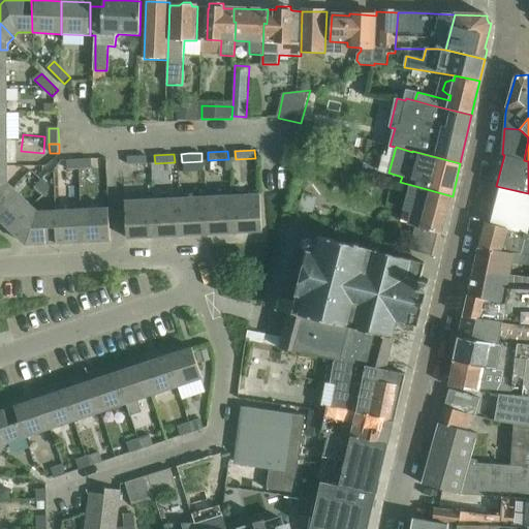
[(147,155),(127,156),(128,164),(148,164),(147,155)]
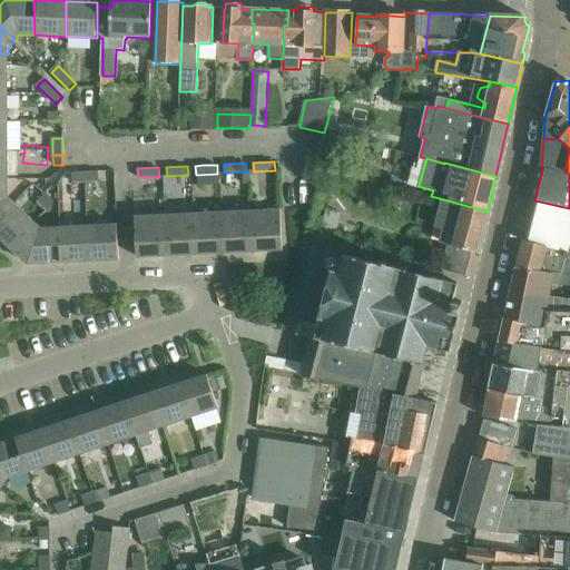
[(85,183),(100,183),(99,172),(85,173),(85,183)]
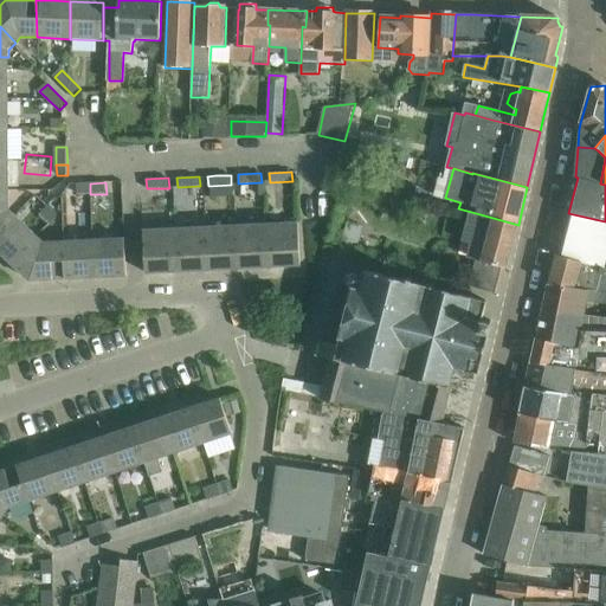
[(79,195),(90,194),(90,184),(79,185),(79,195)]
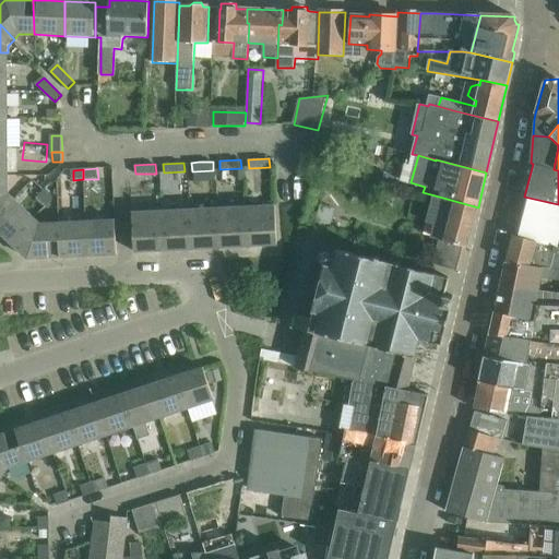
[(0,212),(13,199),(9,194),(9,185),(0,183),(0,212)]
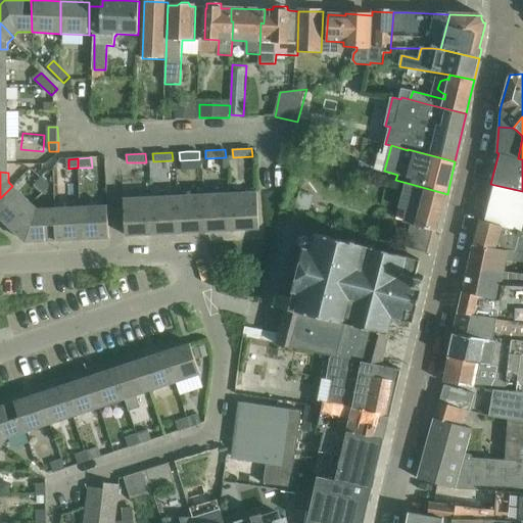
[(35,185),(44,194),(51,187),(41,179),(35,185)]
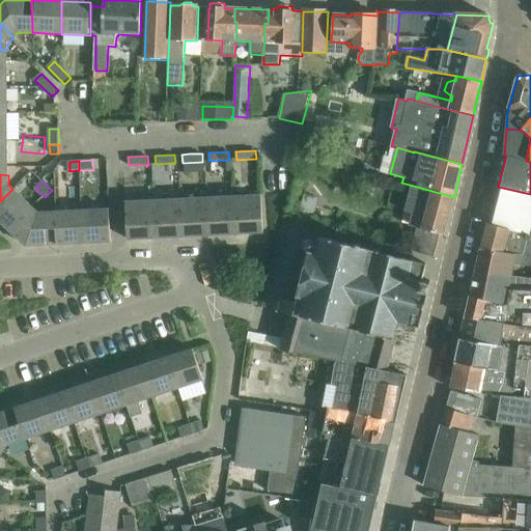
[(412,206),(415,206),(410,225),(417,227),(411,250),(438,257),(447,223),(454,197),(417,187),(412,206)]
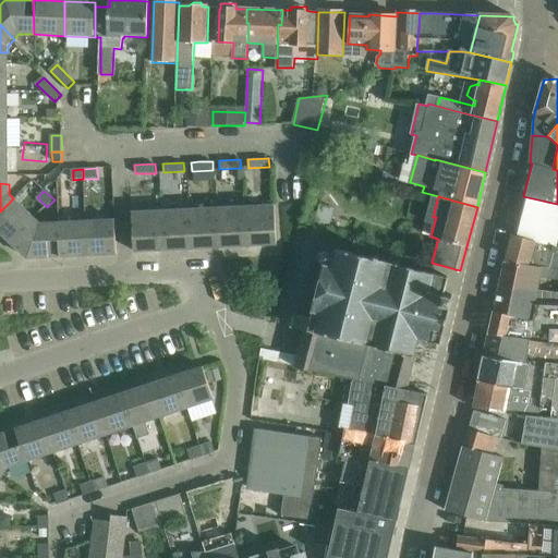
[(521,196),(512,234),(557,245),(557,239),(557,204),(523,196),(521,196)]
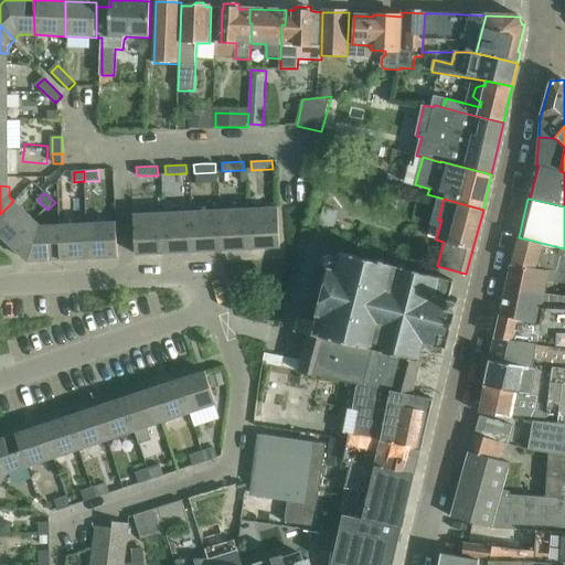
[(0,214),(0,235),(12,247),(36,222),(13,201),(0,214)]
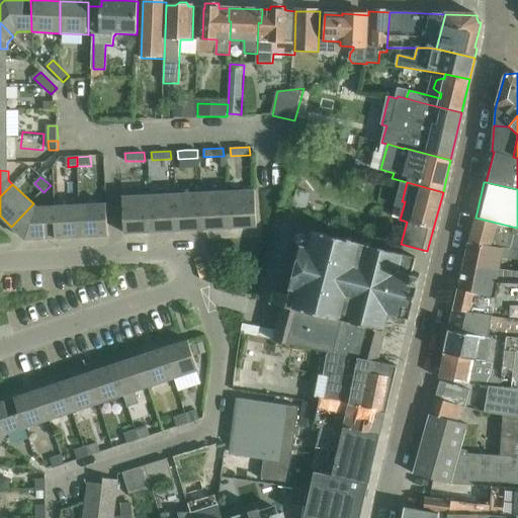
[(236,229),(258,228),(256,191),(123,197),(125,234),(147,233),(147,235),(158,235),(158,233),(226,230),(226,231),(236,231),(236,229)]
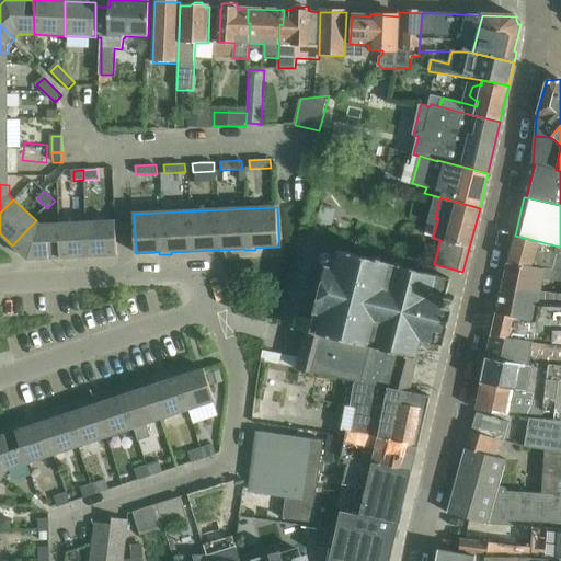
[(36,220),(12,245),(29,260),(57,259),(55,225),(41,225),(36,220)]
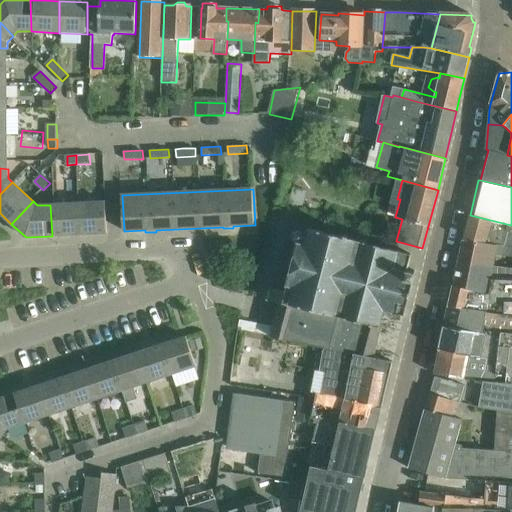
[(106,202),(78,204),(80,235),(107,234),(106,202)]
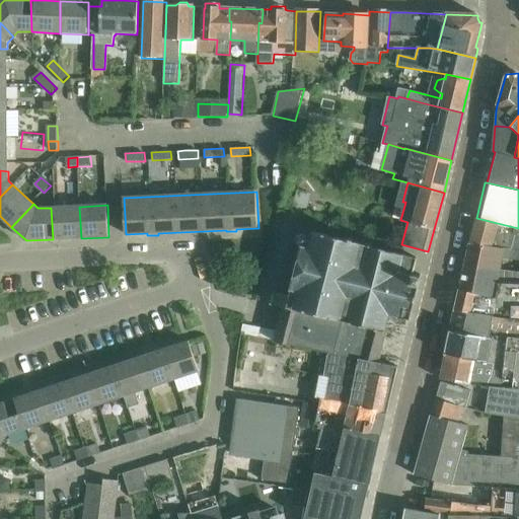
[(79,207),(51,208),(53,239),(81,238),(79,207)]
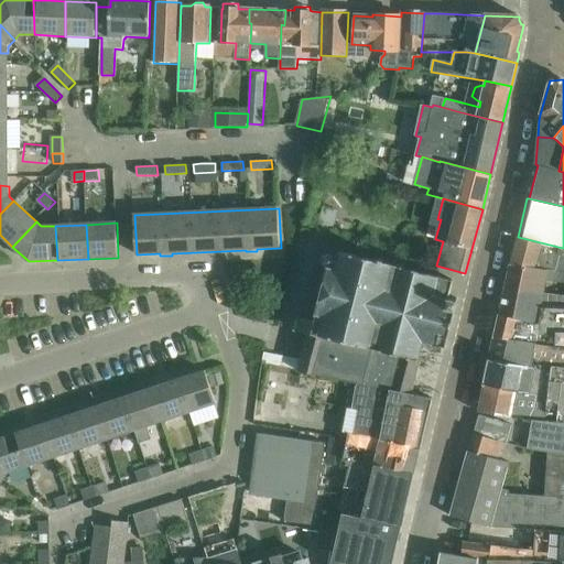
[(518,237),(510,264),(557,270),(563,248),(518,237)]
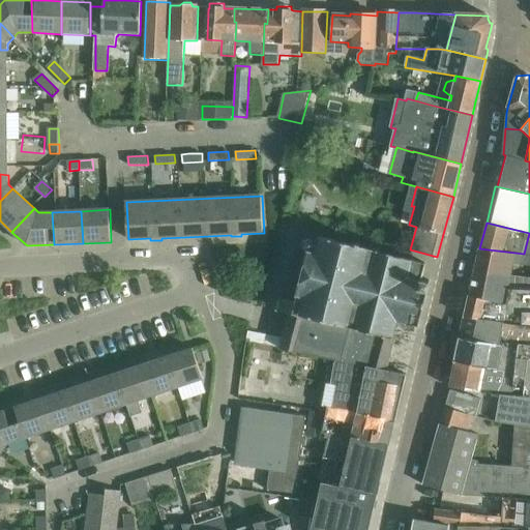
[(280,311),(291,314),(393,336),(396,322),(418,327),(431,282),(421,278),(425,263),(319,235),(317,242),(312,240),(297,296),(298,296),(296,302),(283,298),(280,311)]
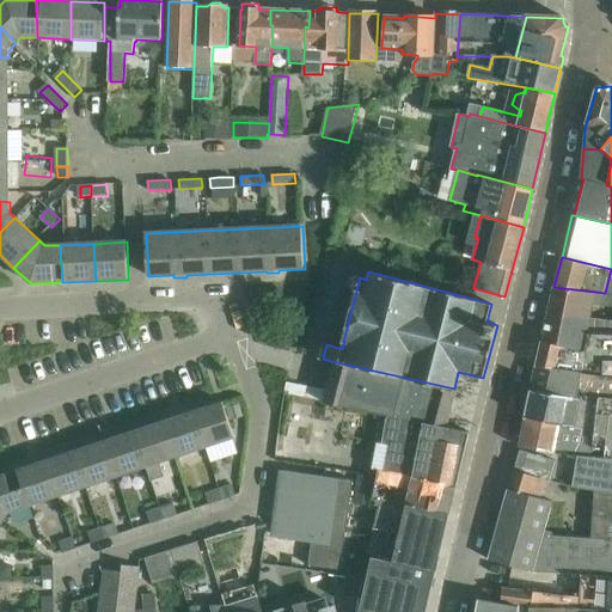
[(611,332),(611,320),(591,318),(594,305),(611,306),(611,294),(605,293),(554,287),(542,341),(569,342),(570,338),(585,341),(587,331),(611,332)]
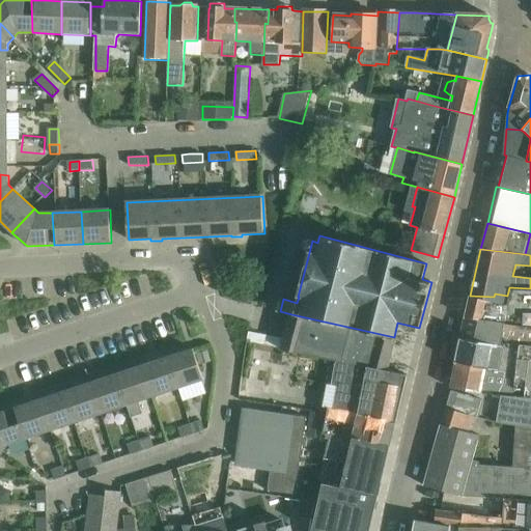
[(503,322),(530,325),(530,288),(509,287),(507,296),(495,294),(494,297),(470,296),(465,317),(490,322),(502,323),(503,322)]
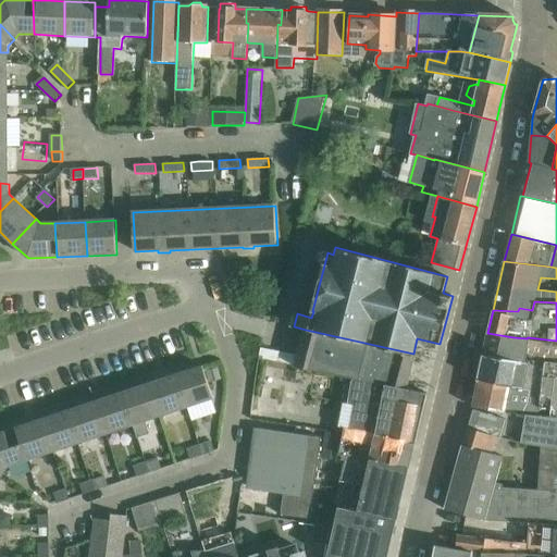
[(297,367),(354,382),(355,379),(404,390),(405,388),(413,354),(306,330),(297,367)]
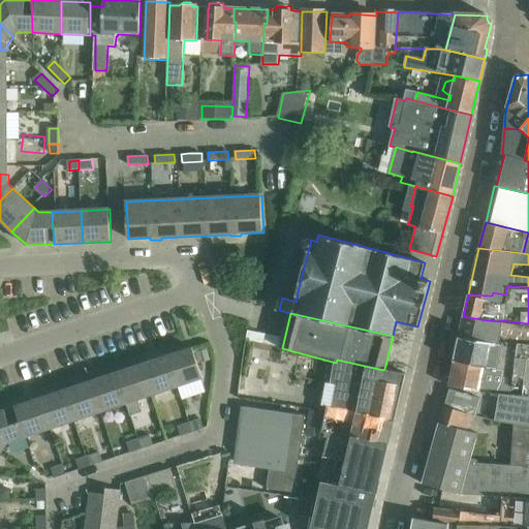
[(463,316),(459,337),(502,344),(502,341),(528,344),(528,323),(501,320),(500,321),(488,320),(463,316)]
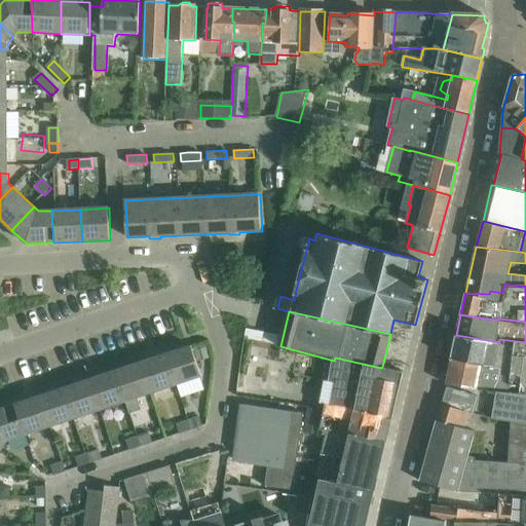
[(509,387),(511,387),(518,342),(499,339),(499,342),(456,335),(451,359),(483,365),(494,367),(511,370),(509,387)]
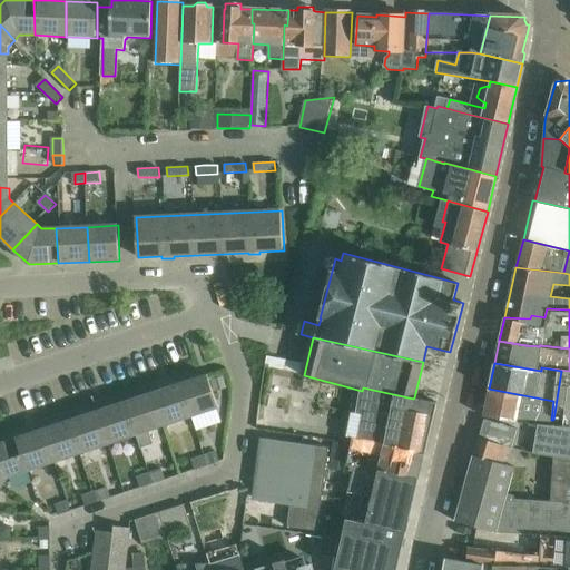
[(562,426),(569,426),(569,371),(561,371),(553,420),(560,421),(561,410),(564,410),(562,426)]
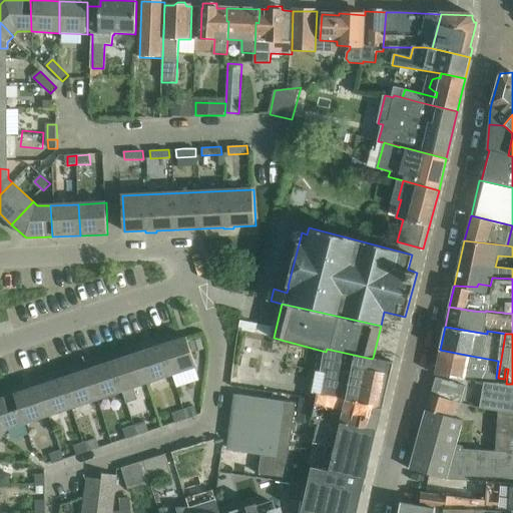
[(186,338),(161,347),(171,375),(195,366),(186,338)]
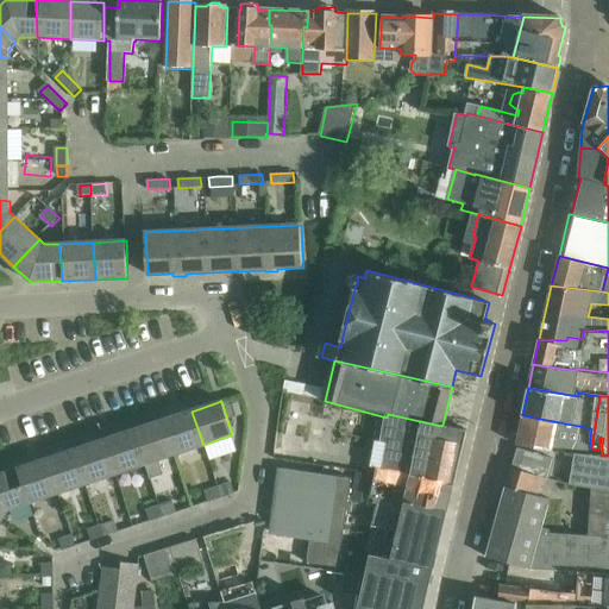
[(192,412),(162,421),(173,454),(203,445),(192,412)]
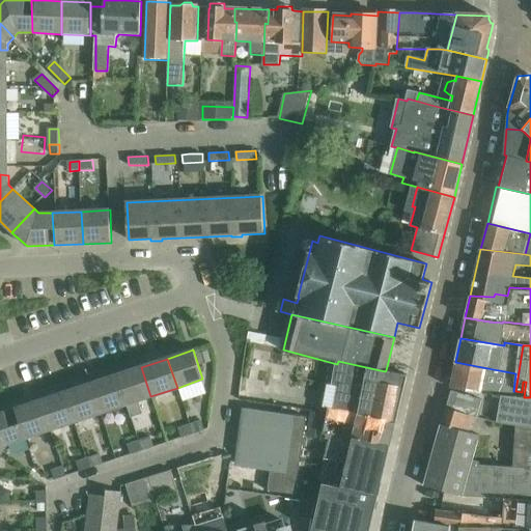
[(407,376),(386,370),(385,371),(338,361),(337,364),(334,386),(330,406),(329,407),(394,422),(396,423),(407,376)]
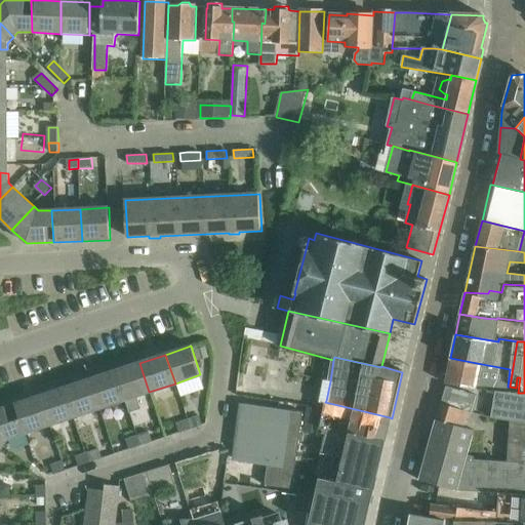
[(477,390),(482,364),(450,358),(445,384),(477,390)]
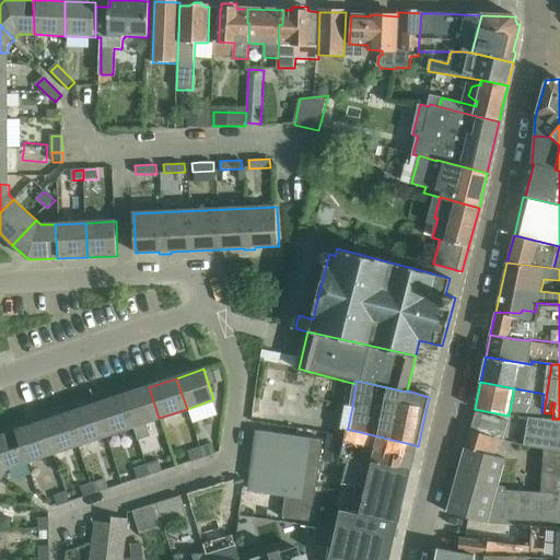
[(149,387),(123,396),(133,427),(137,440),(149,435),(144,423),(159,418),(149,387)]
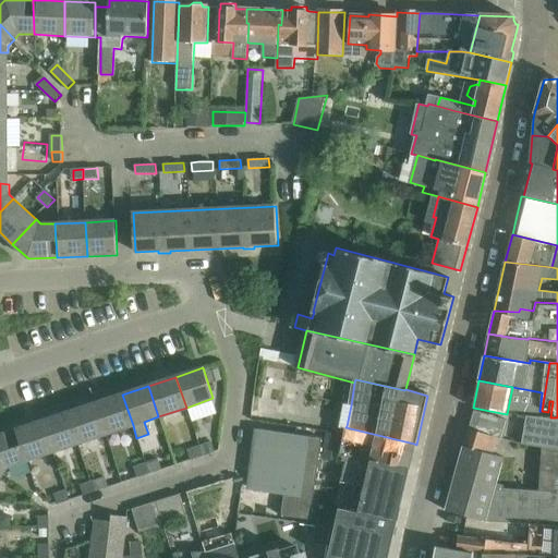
[(122,395),(95,403),(106,434),(133,425),(122,395)]
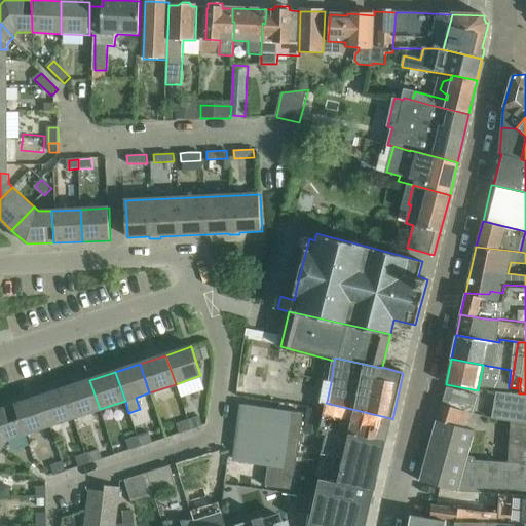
[(89,380),(65,389),(75,418),(100,409),(89,380)]
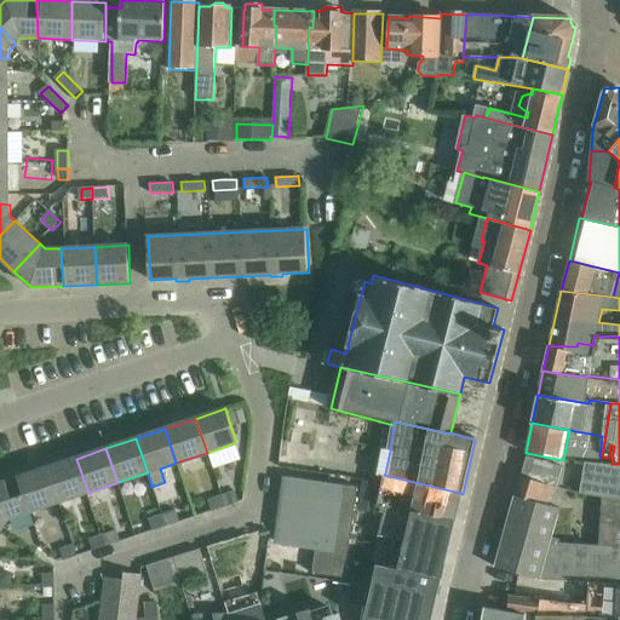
[(527,455),(521,476),(556,487),(562,468),(527,455)]
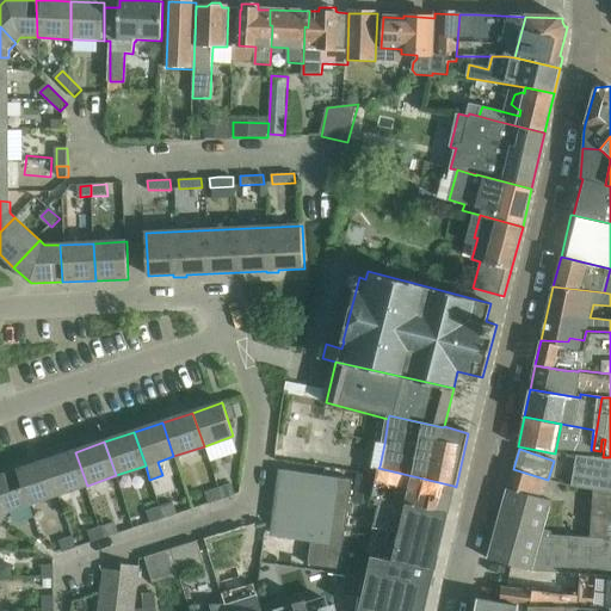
[(75,452),(45,462),(57,495),(87,486),(75,452)]
